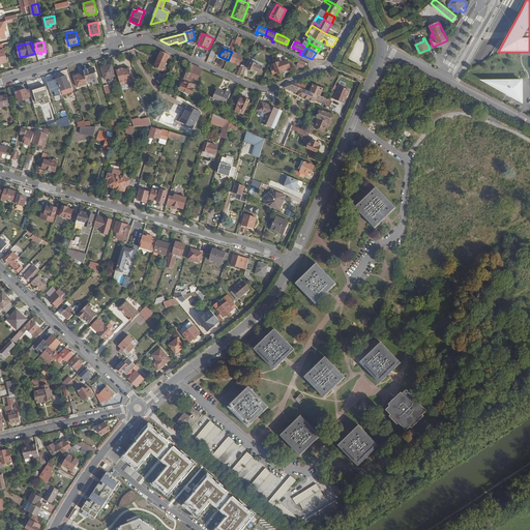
[(163,70),(170,55),(162,51),(154,66),(163,70)]
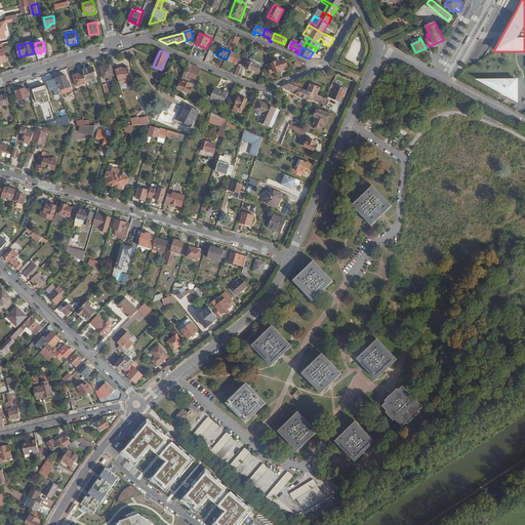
[(230,51),(226,59),(237,65),(240,56),(230,51)]
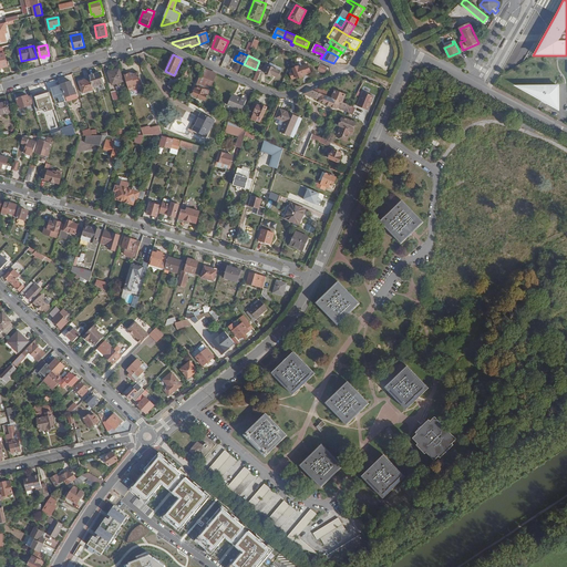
[(266,62),(261,72),(271,76),(272,75),(278,78),(281,72),(275,69),(276,65),(266,62)]
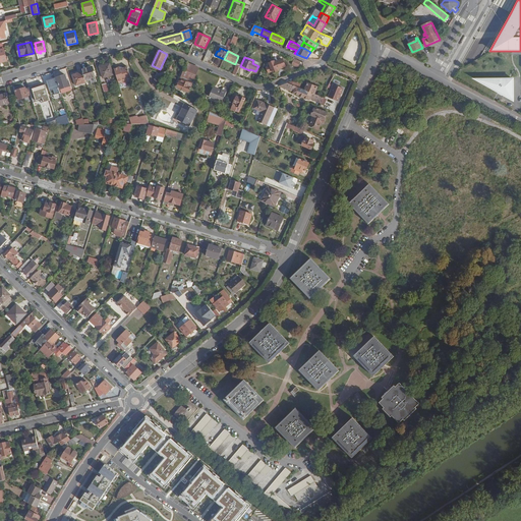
[(285,67),(282,60),(278,61),(277,58),(274,59),(275,62),(271,64),(274,73),(279,71),(278,70),(285,67)]
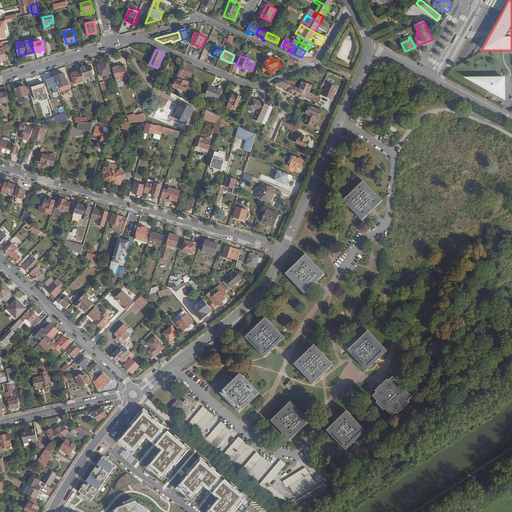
[(112,74),(108,63),(105,64),(105,62),(98,64),(102,77),(112,74)]
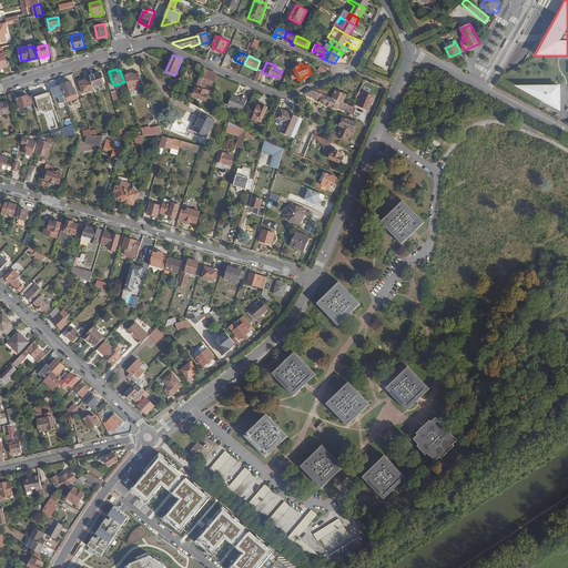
[(208,78),(211,71),(204,69),(198,83),(211,89),(214,80),(208,78)]
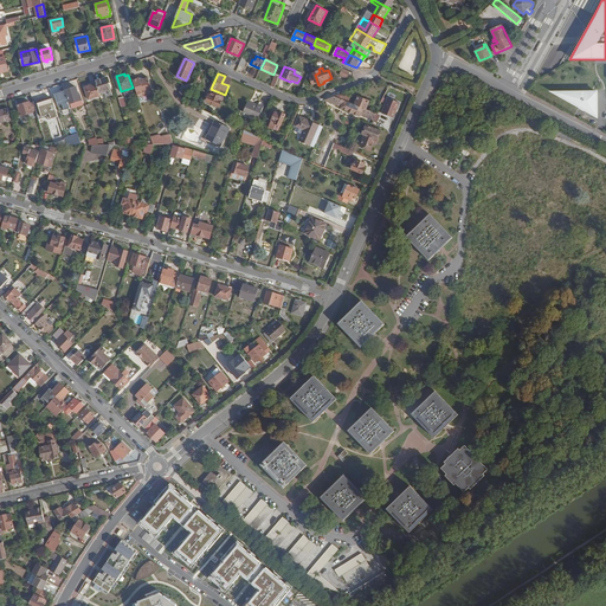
[(229,85),(232,79),(225,76),(221,83),(229,85)]
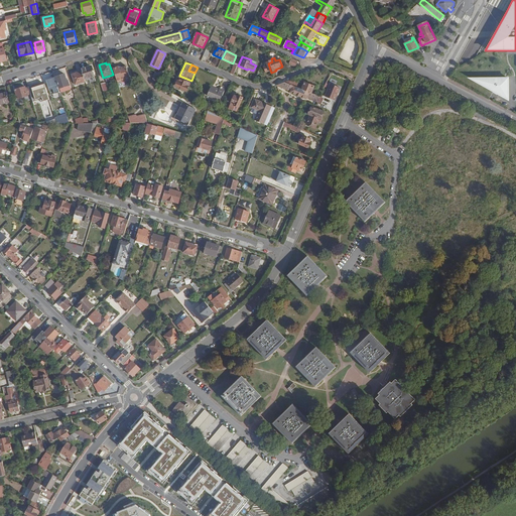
[(92,66),(82,70),(83,72),(85,79),(95,76),(92,66)]
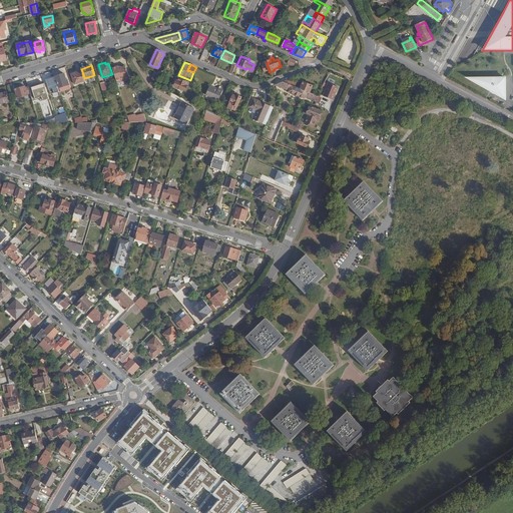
[(118,66),(113,68),(115,76),(117,81),(118,84),(130,80),(126,66),(119,68),(118,66)]
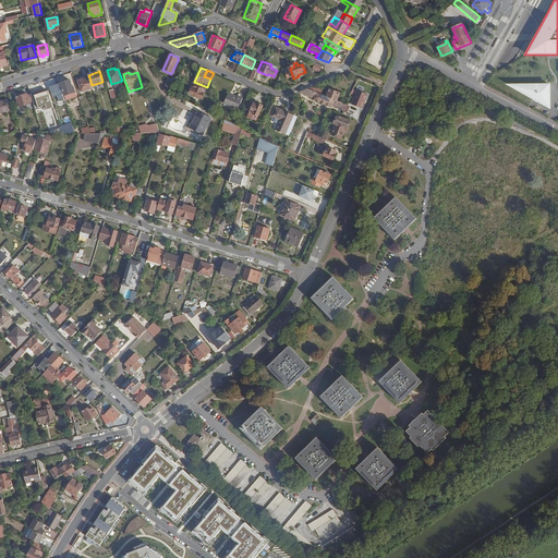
[(89,77),(79,81),(82,92),(93,88),(92,85),(89,77)]
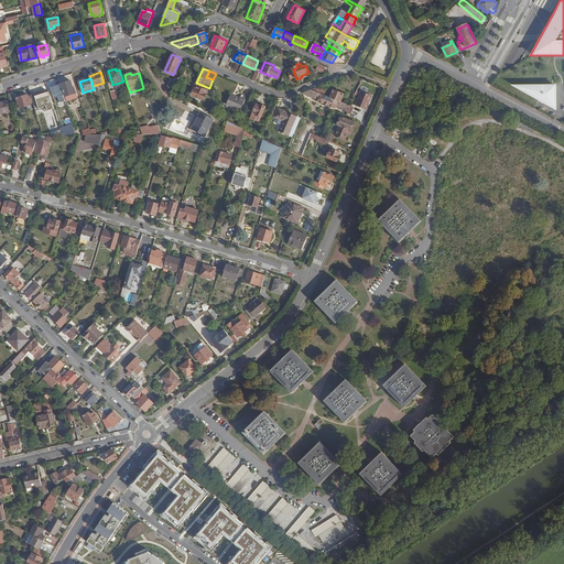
[(62,85),(65,97),(77,94),(76,88),(75,88),(72,82),(62,85)]
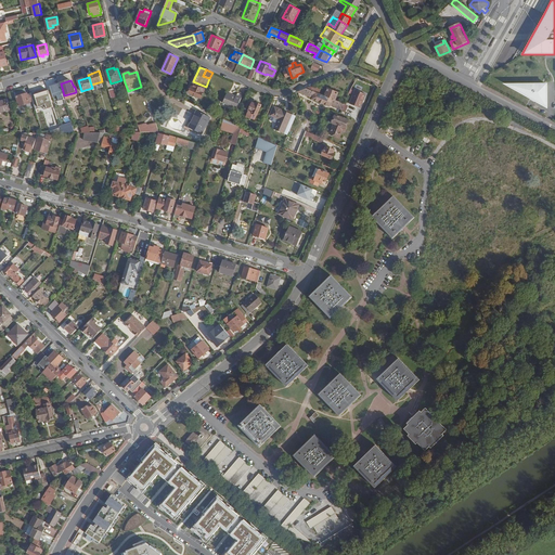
[(201,98),(205,88),(193,82),(189,92),(201,98)]
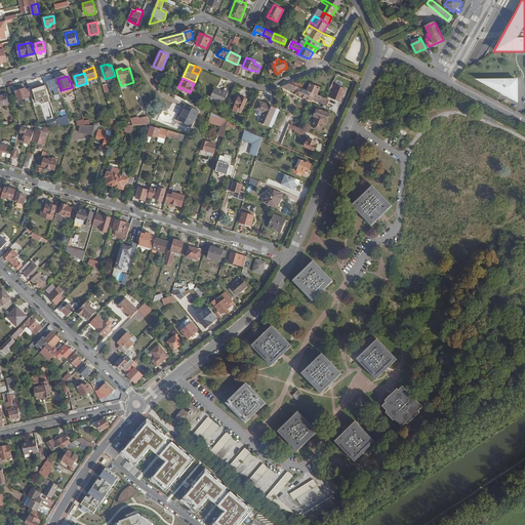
[(47,93),(59,89),(56,79),(47,82),(48,85),(45,86),(47,93)]
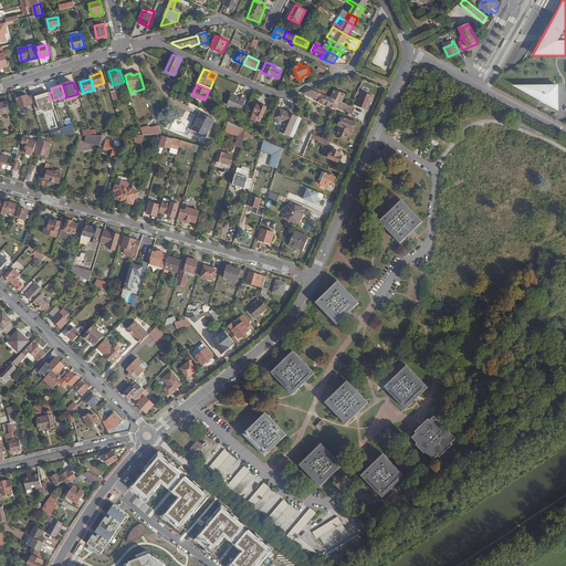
[(557,112),(557,86),(546,86),(546,87),(542,87),(542,86),(523,86),(522,90),(557,112)]
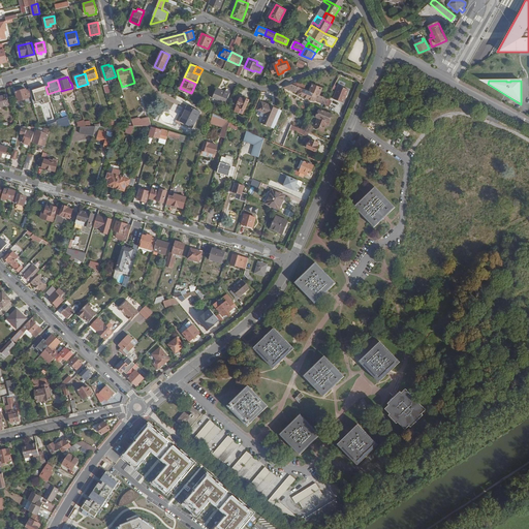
[(41,95),(44,94),(47,93),(44,84),(34,87),(38,98),(38,97),(42,96),(41,95)]
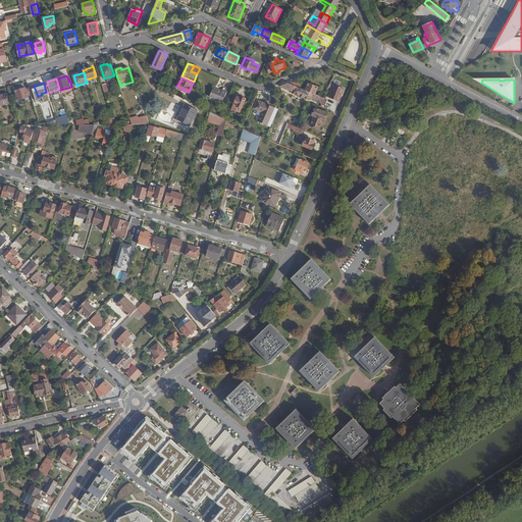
[(321,104),(324,98),(315,95),(305,90),(301,88),(289,84),(280,87),(294,92),(294,94),(310,100),(310,99),(321,104)]
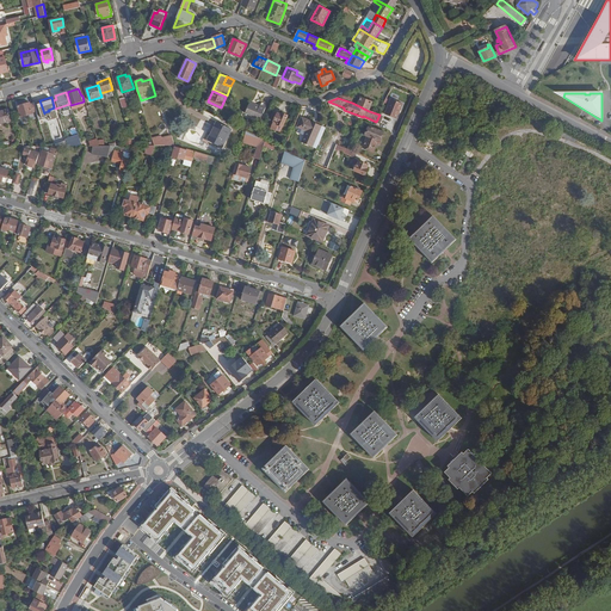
[(357,105),(369,111),(372,103),(362,98),(359,104),(357,104),(357,105)]
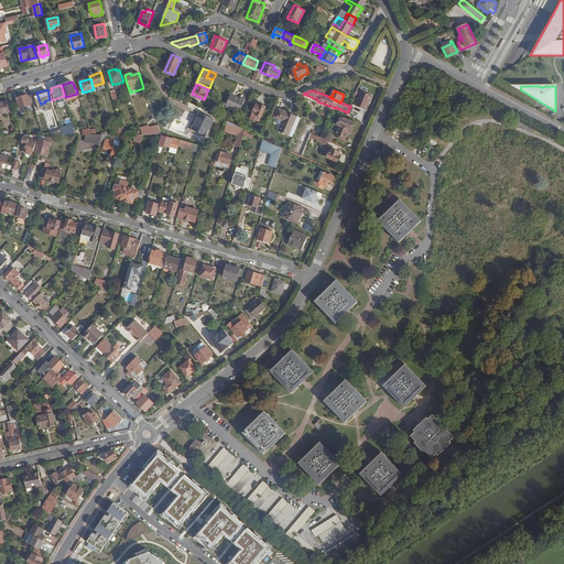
[(361,91),(355,106),(366,110),(371,96),(361,91)]
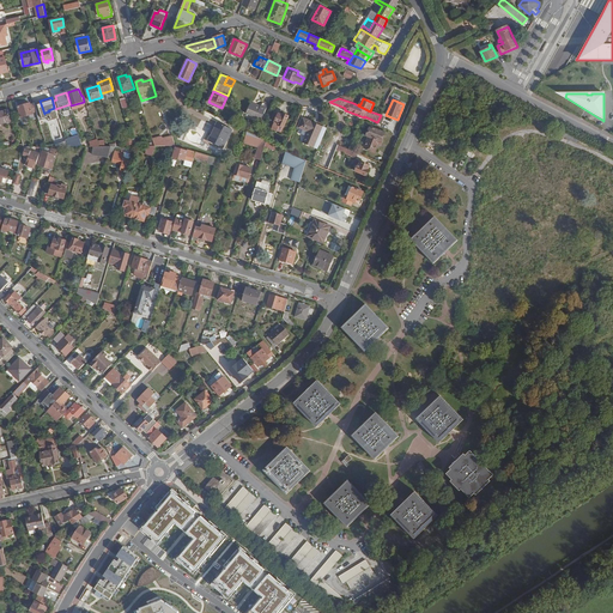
[(36,111),(34,104),(31,104),(30,103),(18,107),(22,117),(34,114),(34,111),(36,111)]
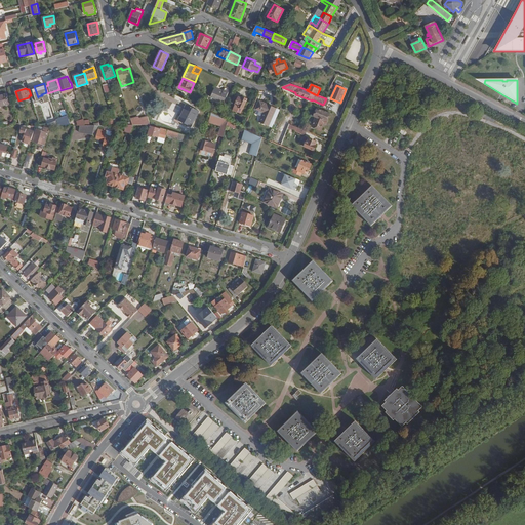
[(224,105),(230,90),(225,88),(223,92),(219,91),(219,90),(214,88),(211,97),(218,102),(218,103),(224,105)]
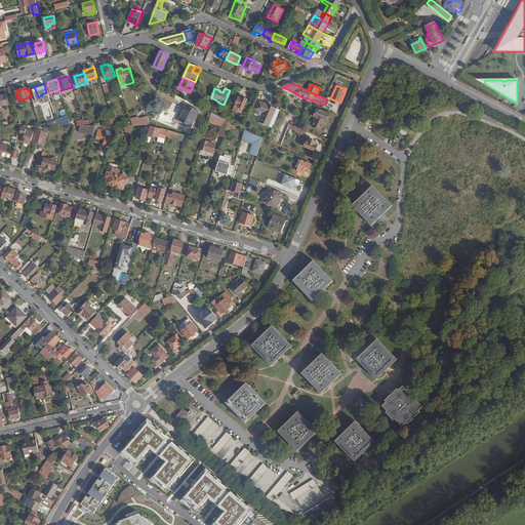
[(2,96),(2,95),(0,95),(0,106),(9,103),(7,95),(2,96)]
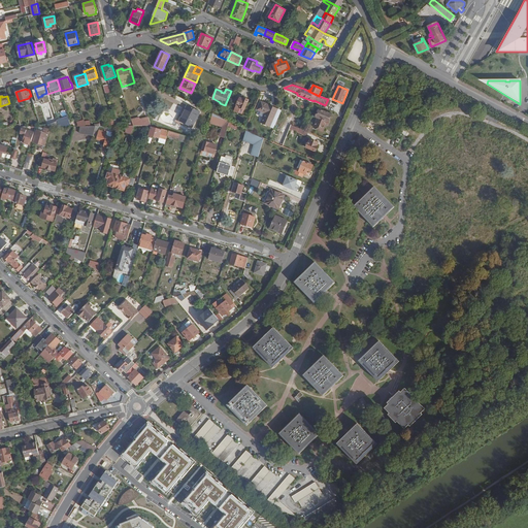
[(242,116),(249,101),(243,99),(243,101),(236,98),(233,105),(236,106),(234,112),(242,116)]
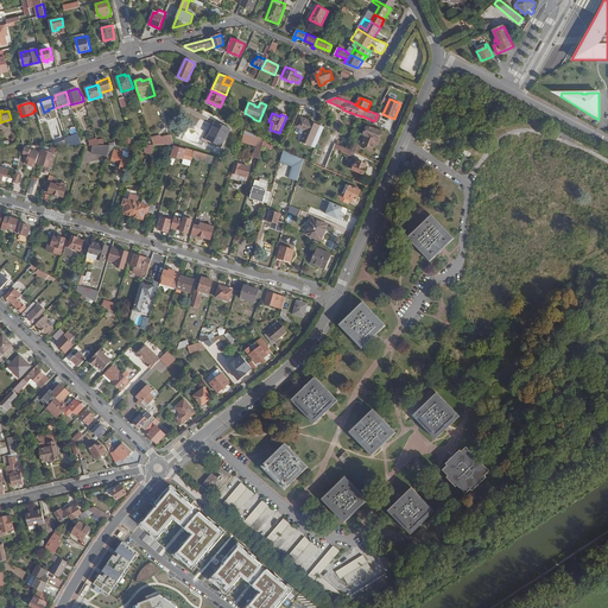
[(311,146),(320,126),(301,118),(297,127),(305,131),(301,143),(311,146)]
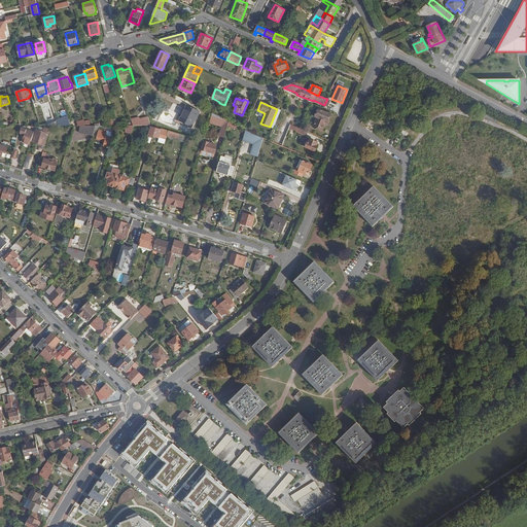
[(191,128),(199,111),(186,105),(179,120),(191,128)]
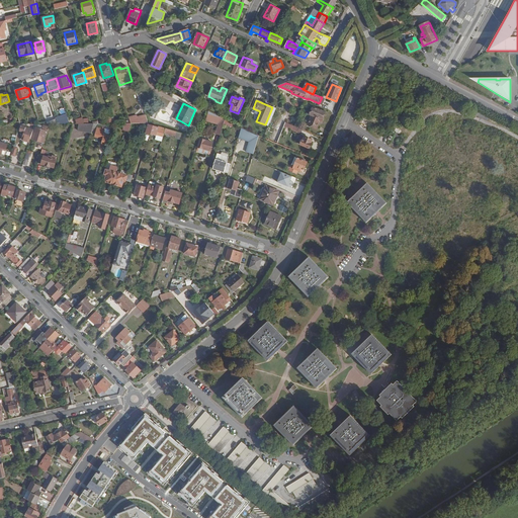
[(325,112),(314,108),(311,115),(312,115),(309,124),(317,128),(321,119),(322,119),(325,112)]
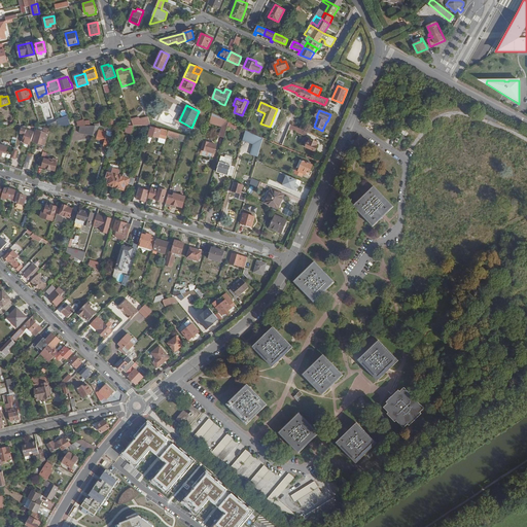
[(134,126),(150,125),(148,117),(139,118),(139,116),(132,119),(134,126)]
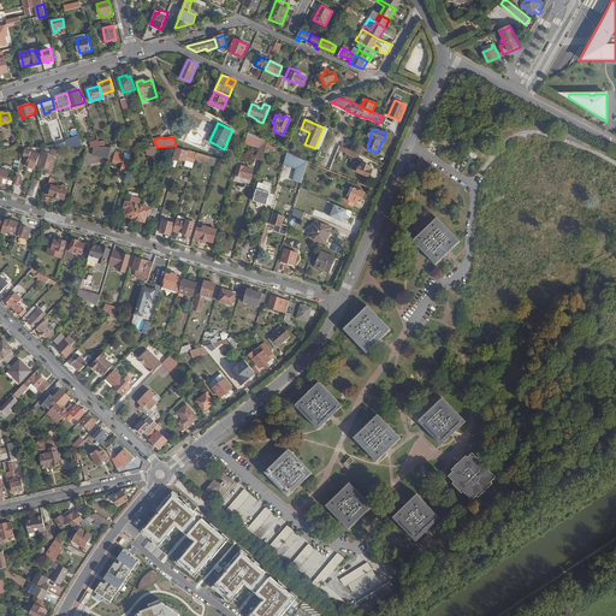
[(262,161),(268,142),(262,140),(256,159),(262,161)]
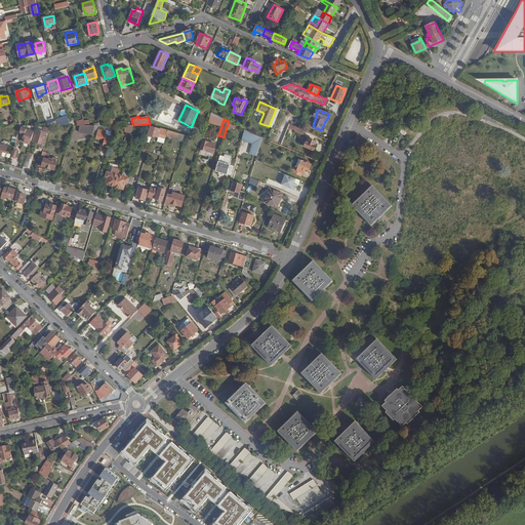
[(279,145),(281,146),(288,128),(289,125),(287,124),(282,136),(274,133),(271,138),(280,142),(279,145)]
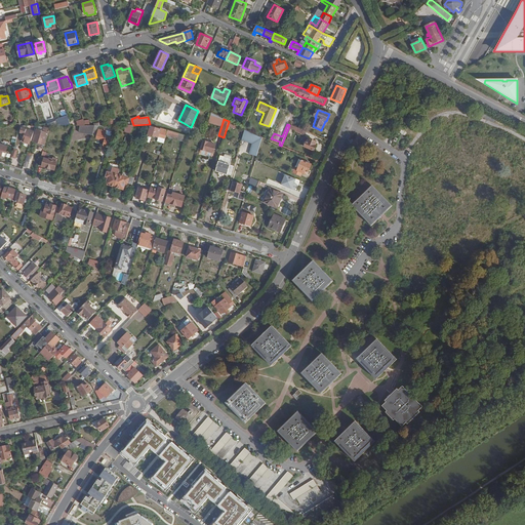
[(306,135),(308,132),(300,129),(290,125),(289,125),(288,128),(306,135)]
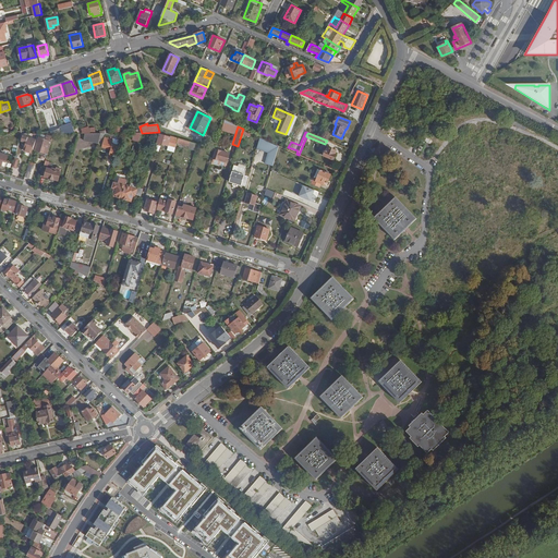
[(26,150),(33,153),(36,142),(37,140),(24,135),(23,141),(28,143),(26,150)]
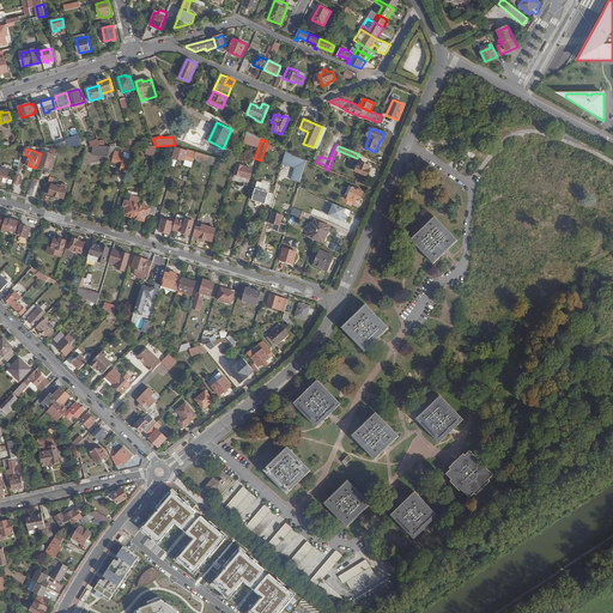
[(43,151),(40,165),(52,169),(56,150),(53,149),(50,153),(43,151)]
